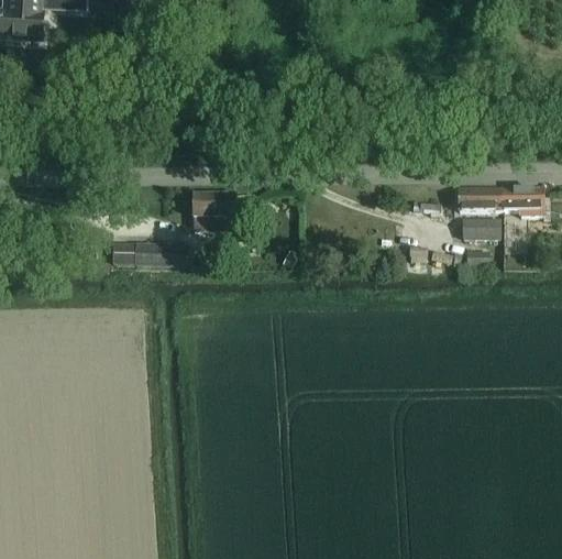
[(3,0),(3,10),(0,9),(0,36),(41,40),(42,10),(85,13),(86,0),(3,0)]
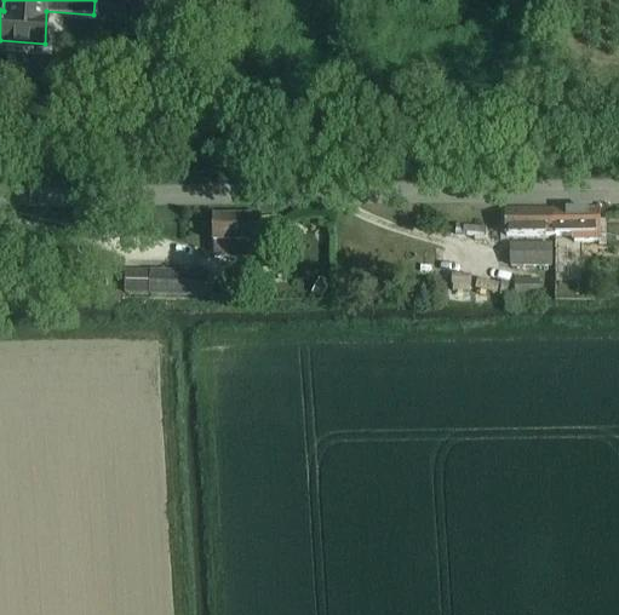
[(600,203),(552,205),(554,231),(572,231),(572,236),(599,236),(599,235),(600,235),(600,203)]
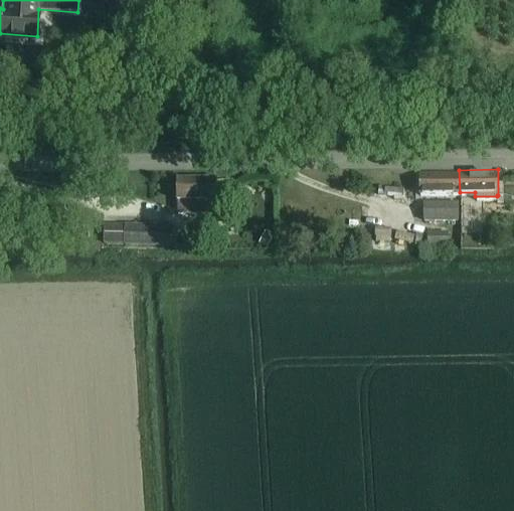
[(419,170),(419,193),(460,192),(459,170),(419,170)]
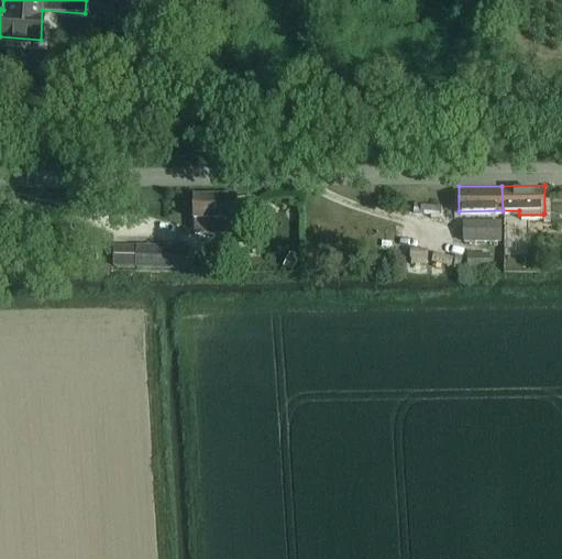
[(235,192),(194,192),(194,229),(235,229),(235,192)]
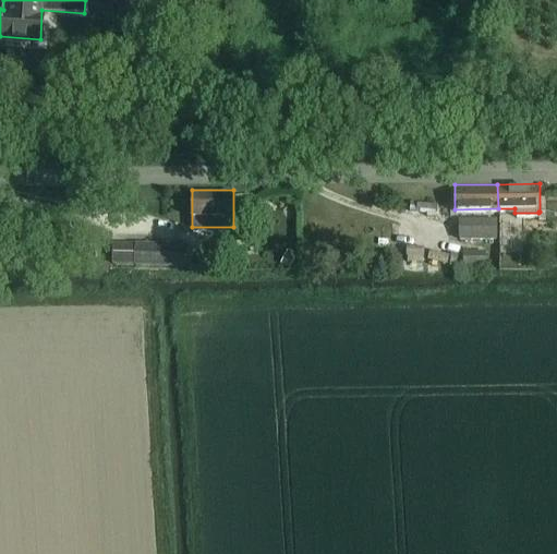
[(409,200),(409,208),(436,209),(436,201),(409,200)]
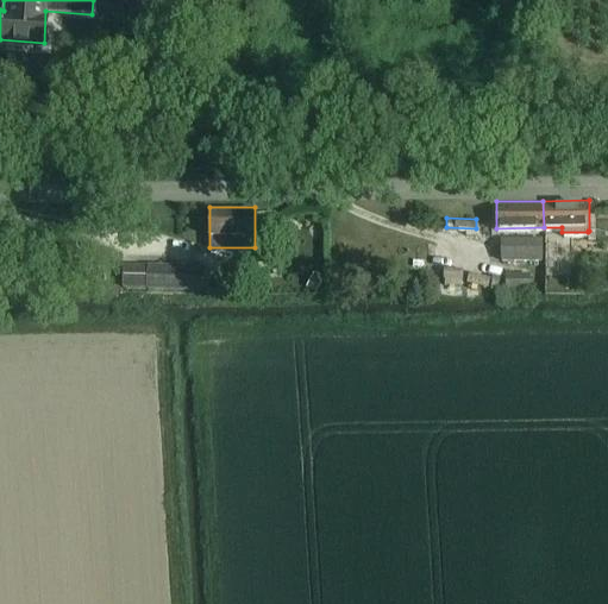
[(541,257),(541,253),(541,234),(534,234),(500,234),(501,258),(541,257)]
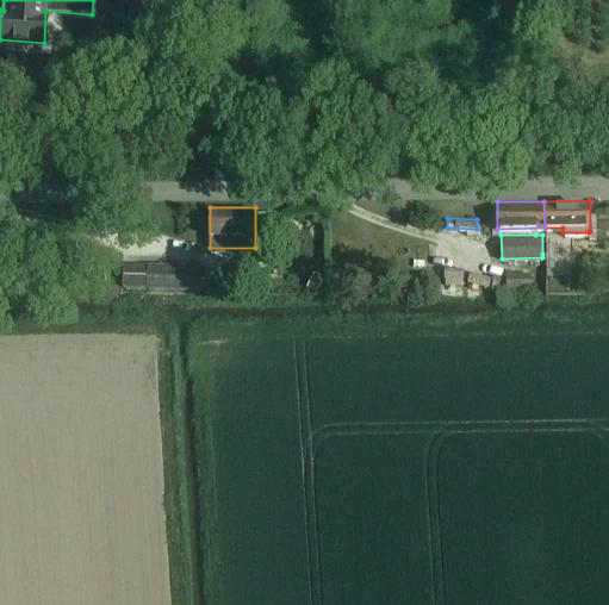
[(122,285),(148,286),(174,286),(175,261),(148,261),(122,261),(122,285)]
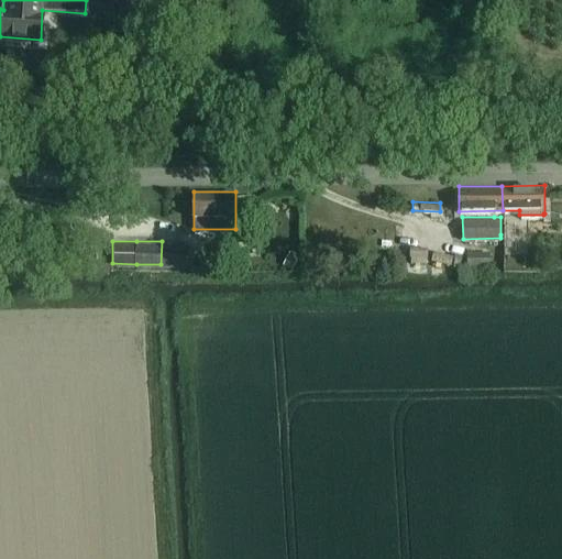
[(162,241),(161,264),(187,265),(187,241),(162,241)]
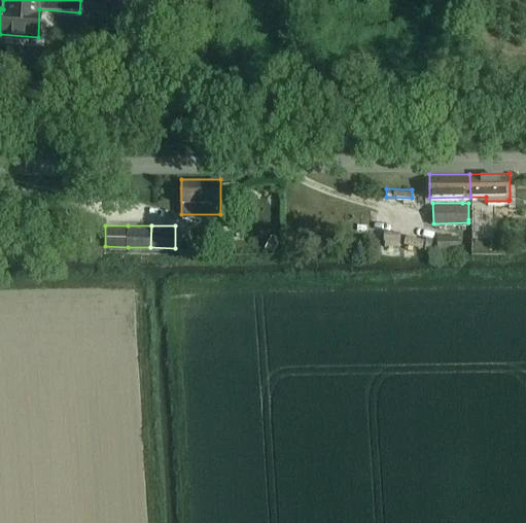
[(399,230),(383,229),(383,239),(399,239),(399,230)]
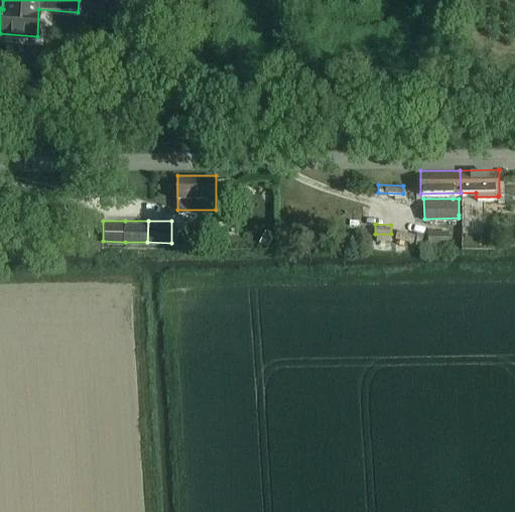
[(264,227),(258,241),(266,245),(273,231),(264,227)]
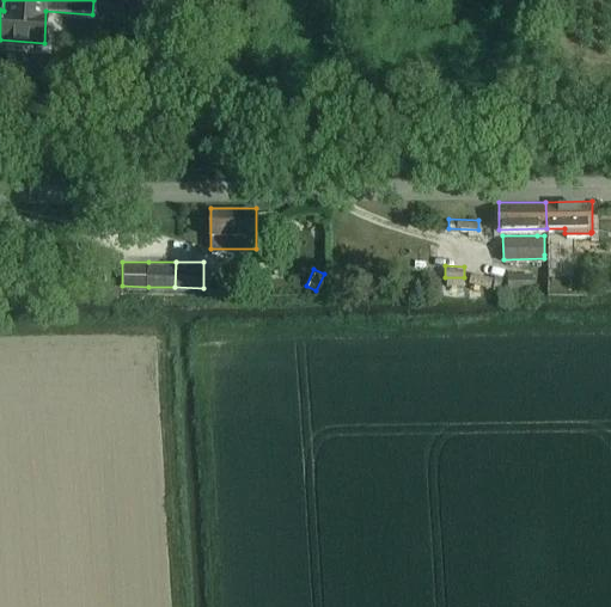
[(468,281),(482,286),(489,287),(493,276),(471,270),(468,281)]
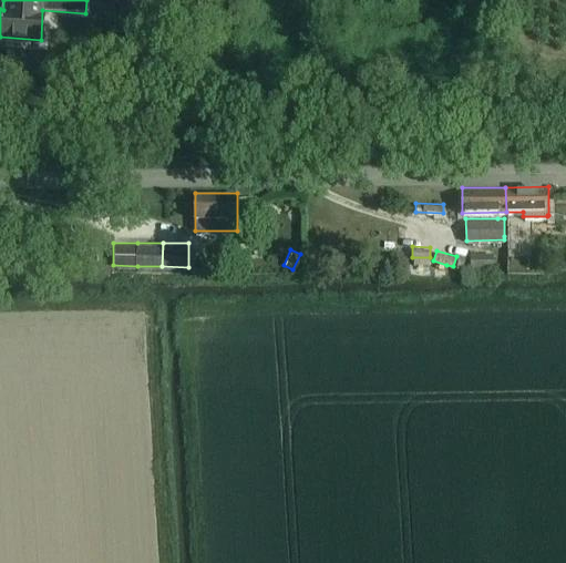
[(493,251),(470,251),(470,266),(493,266),(493,251)]
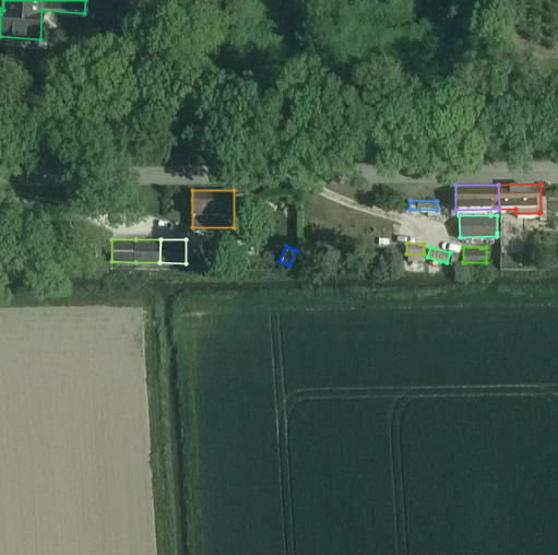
[(448,264),(448,266),(454,267),(455,263),(458,250),(450,249),(448,264)]
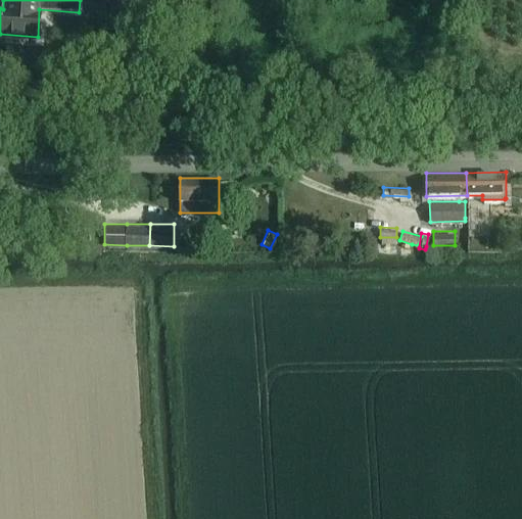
All buildings are outlined.
